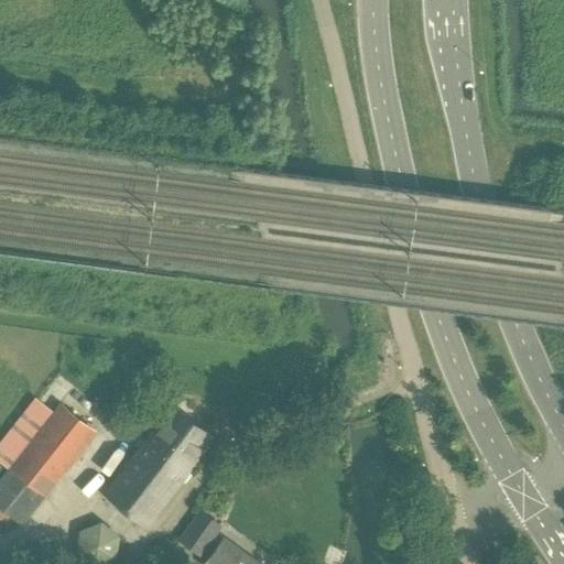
[(60,404),(41,427),(9,469),(0,479),(0,507),(21,524),(95,432),(60,404)]
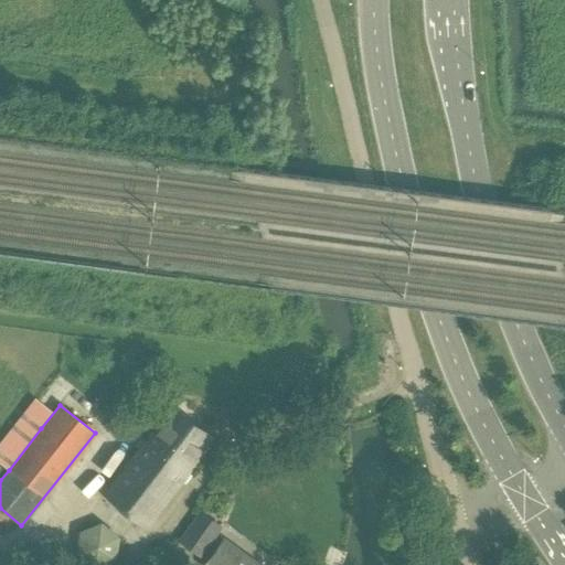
[(104,494),(146,526),(213,439),(171,407),(104,494)]
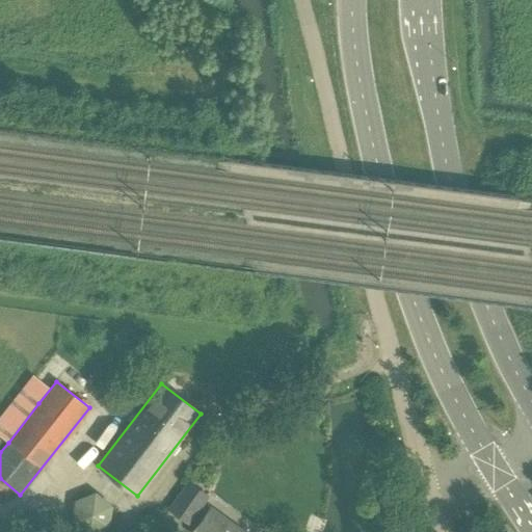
[(188,482),(168,509),(188,523),(208,497),(188,482)]
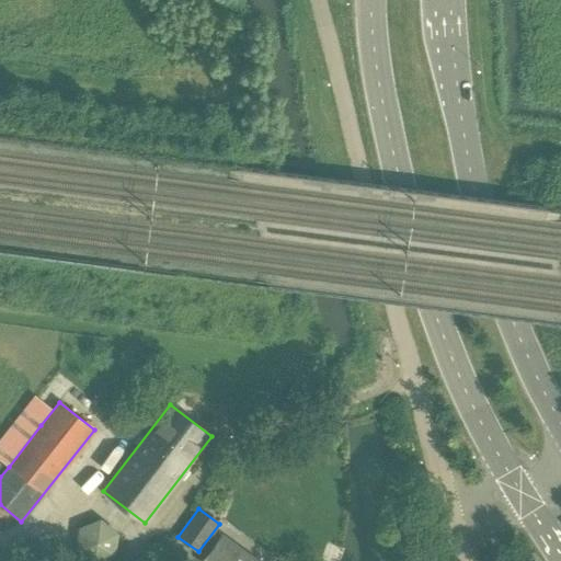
[(83,536),(110,552),(122,531),(95,515),(83,536)]
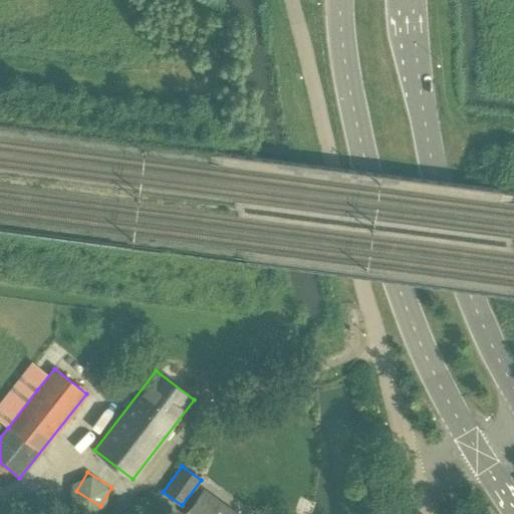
[(186,513),(235,513),(203,491),(186,513)]
